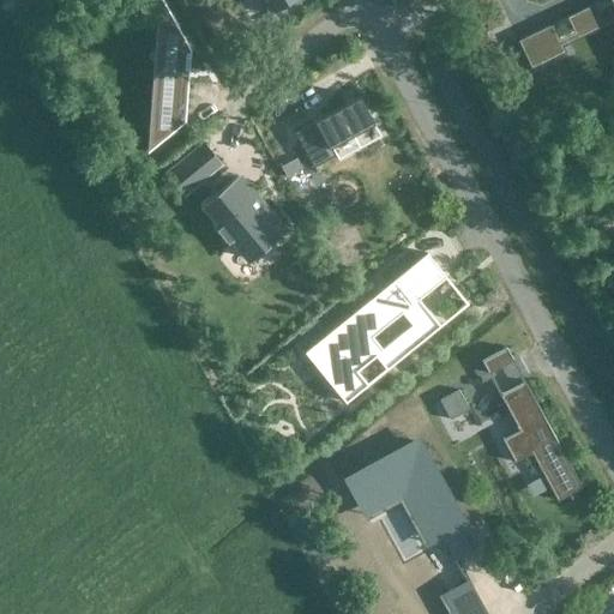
[(162,0),(157,0),(146,152),(185,121),(191,52),(162,0)]
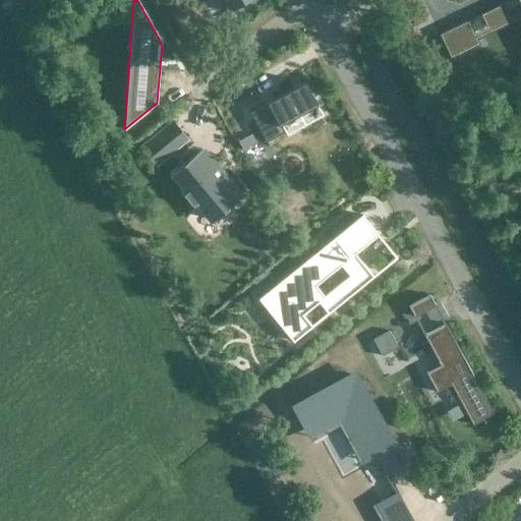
[(221,0),(227,10),(246,0),(221,0)]
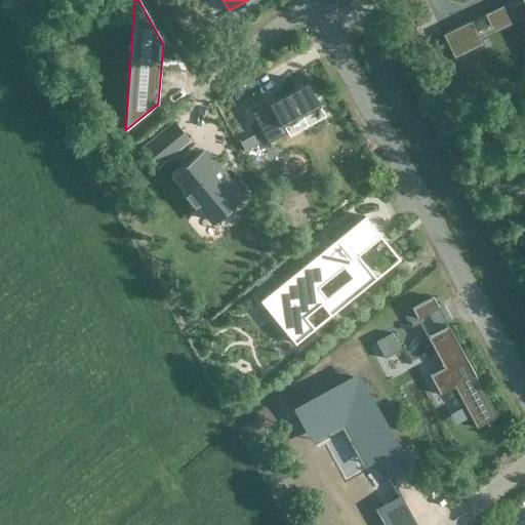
[(472,19),(442,34),(453,57),(483,44),(472,19)]
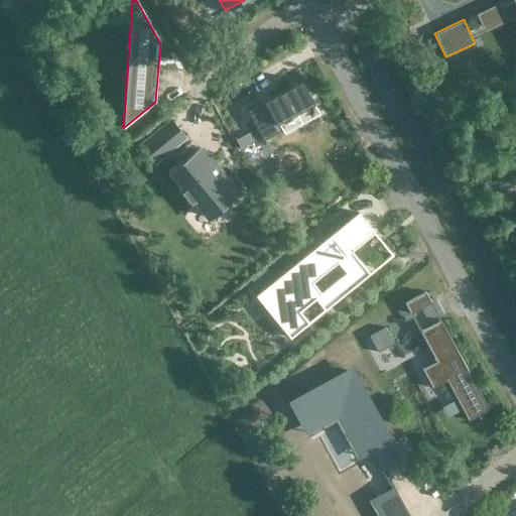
[(302,81),(247,111),(263,140),(277,132),(282,130),(278,123),(314,103),(302,81)]
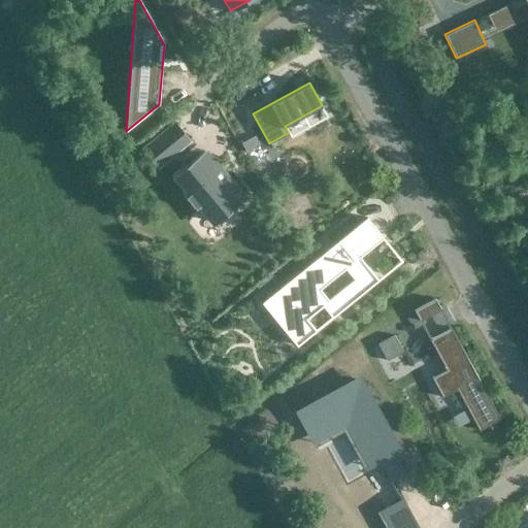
[(246,152),(259,144),(255,135),(241,142),(246,152)]
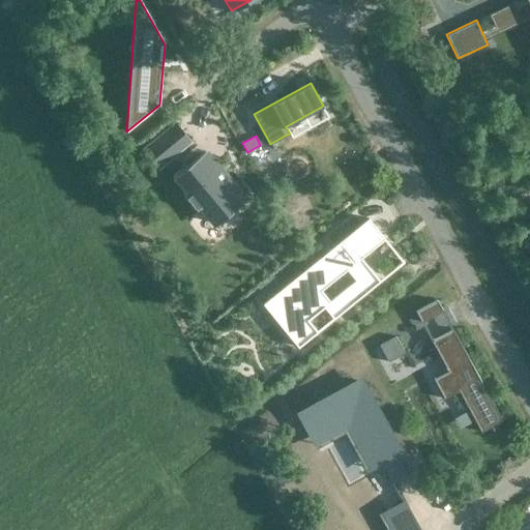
[(205,154),(176,178),(190,195),(186,197),(197,208),(200,206),(213,223),(245,197),(216,160),(213,164),(205,154)]
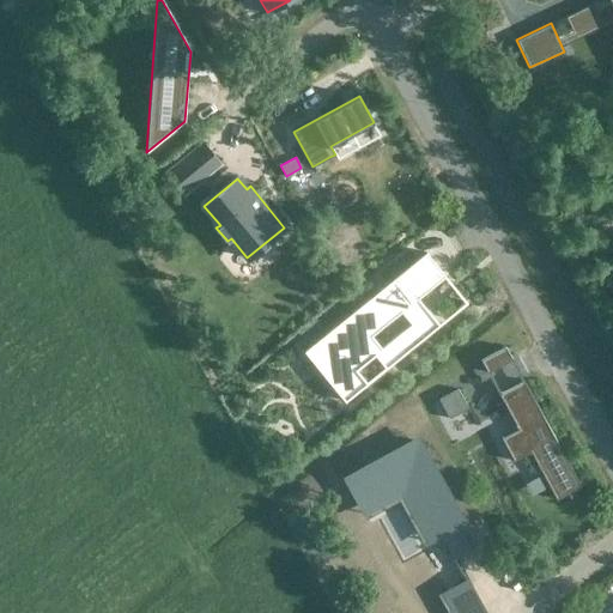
[(423,316),(412,302),(417,298),(444,275),(425,252),(304,351),(308,356),(313,351),(346,393),(341,398),(345,401),(366,383),(356,369),(375,354),(386,368),(439,325),(429,311),(423,316)]
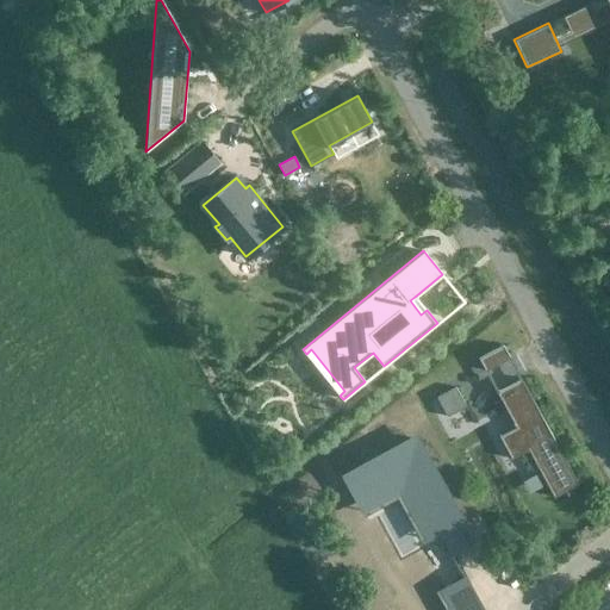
[(503,344),(478,358),(485,371),(510,358),(503,344)]
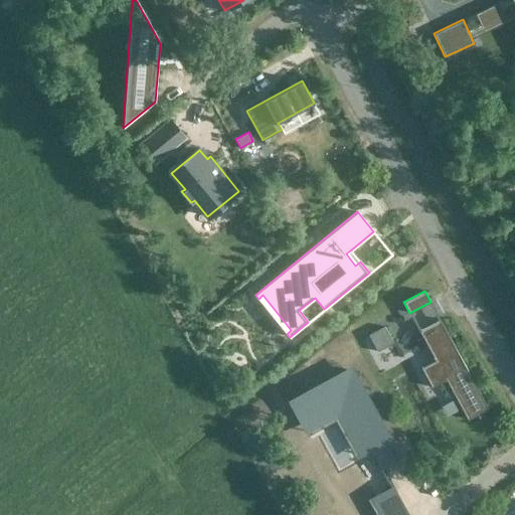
[(440,320),(418,330),(435,360),(420,368),(432,387),(446,379),(467,419),(488,408),(456,348),(455,348),(440,320)]
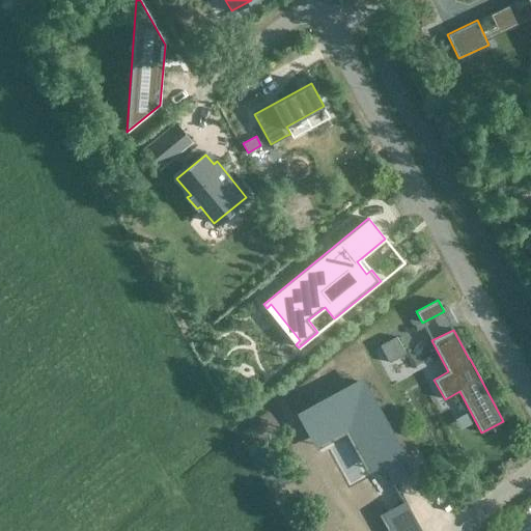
[(396,336),(380,345),(389,362),(406,354),(396,336)]
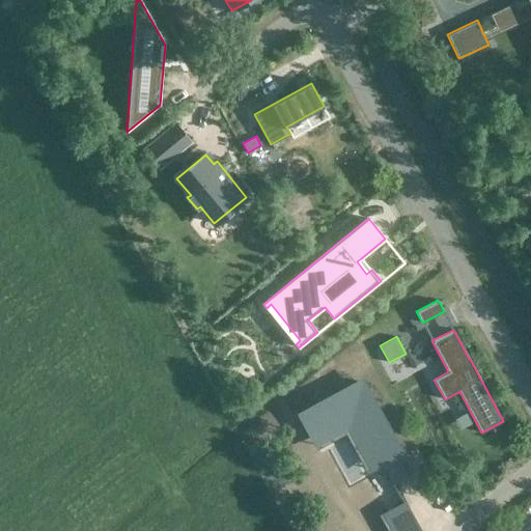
[(394,485),(389,476),(403,468),(396,455),(400,453),(361,382),(311,410),(313,414),(314,413),(323,429),(325,428),(324,427),(353,412),(381,464),(387,476),(392,486),(394,485)]
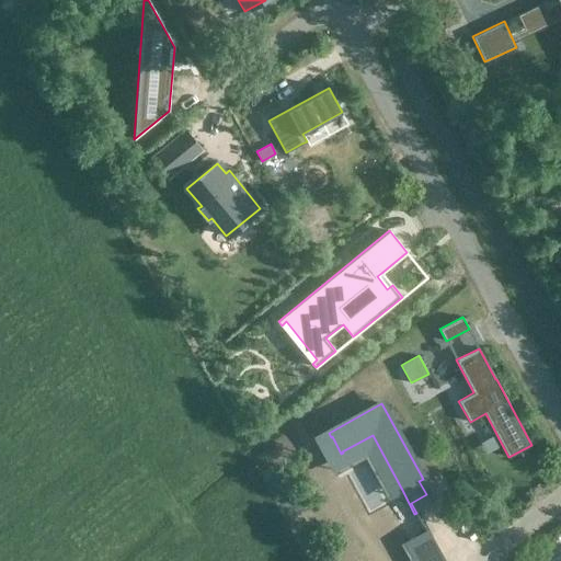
[(425,533),(404,545),(413,560),(442,560),(426,531),(425,533)]
